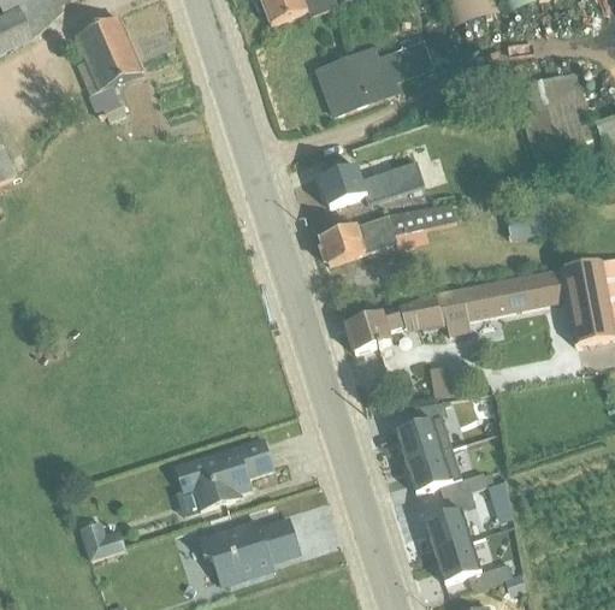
[(25,0),(3,12),(0,13),(0,53),(34,37),(63,10),(60,5),(70,0),(25,0)]
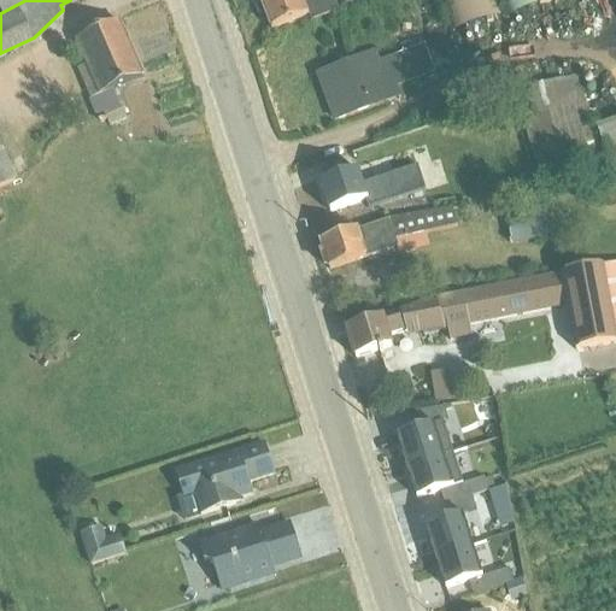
[(0,6),(3,12),(25,0),(0,0),(0,6)]
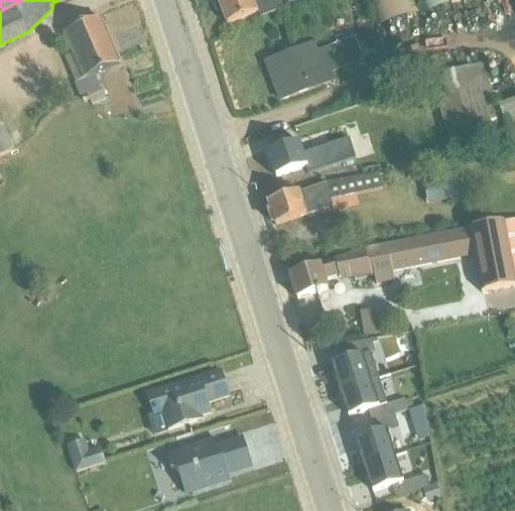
[(218,0),(226,22),(257,10),(258,14),(282,5),(282,7),(300,0),(218,0)]
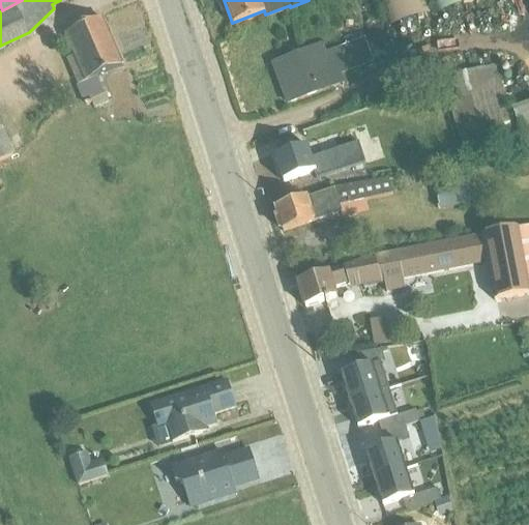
[(381,0),(388,23),(430,10),(425,0),(381,0)]
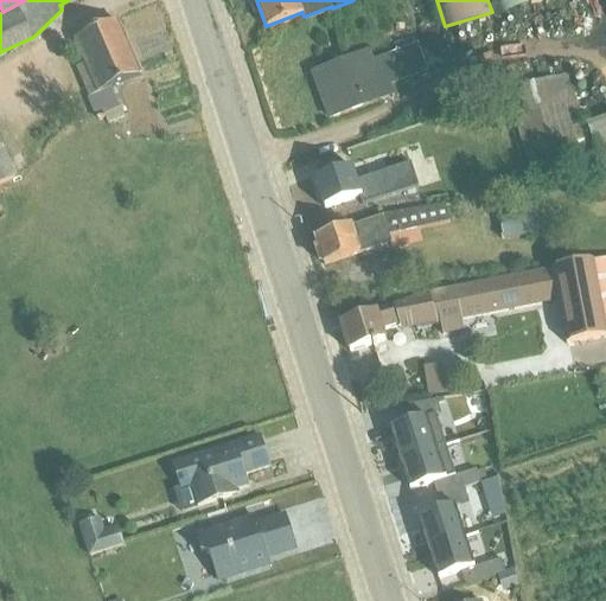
[(498,0),(502,11),(535,0),(498,0)]
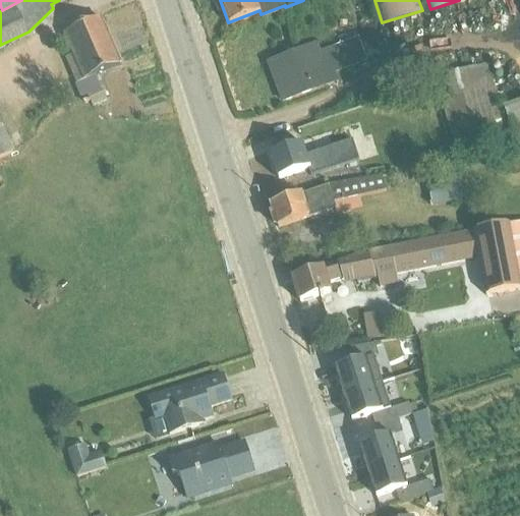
[(64,55),(82,98),(89,96),(92,103),(106,98),(95,72),(120,61),(99,15),(62,32),(71,51),(64,55)]
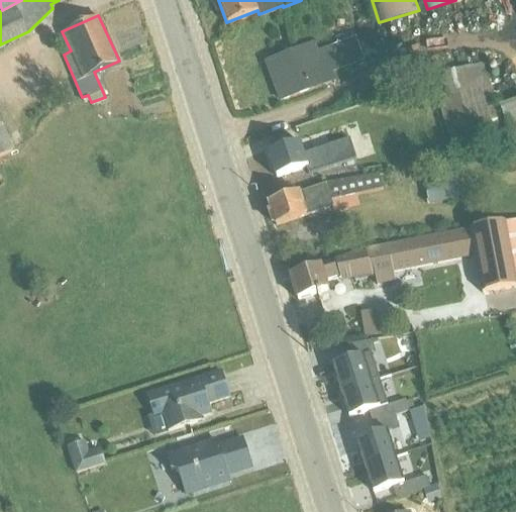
[(354,34),(318,48),(315,40),(266,59),(281,98),(335,78),(332,70),(364,58),(354,34)]
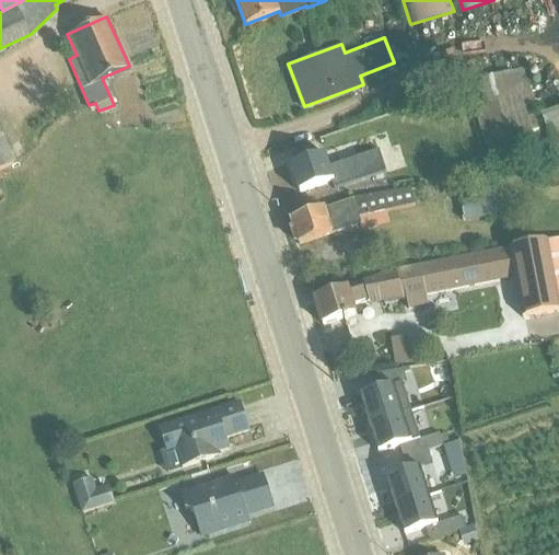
[(465,81),(489,158),(547,141),(523,64),(465,81)]
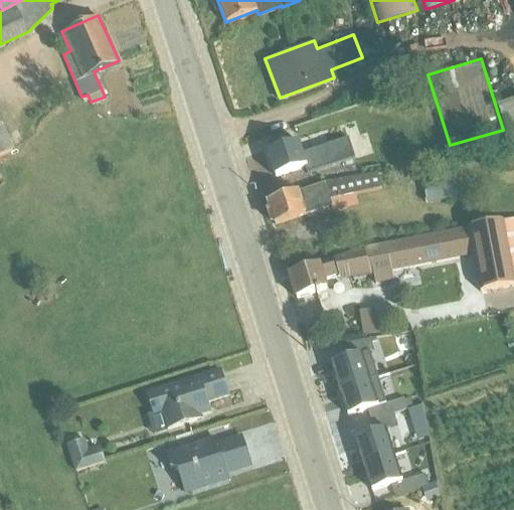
[(507,132),(513,129),(513,97),(496,103),(507,132)]
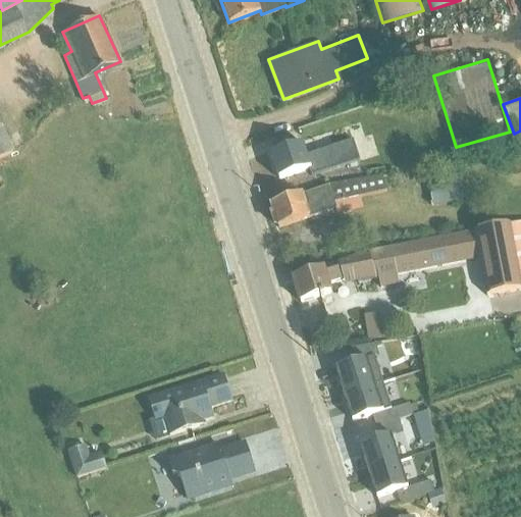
[(0,154),(14,148),(0,117),(0,154)]
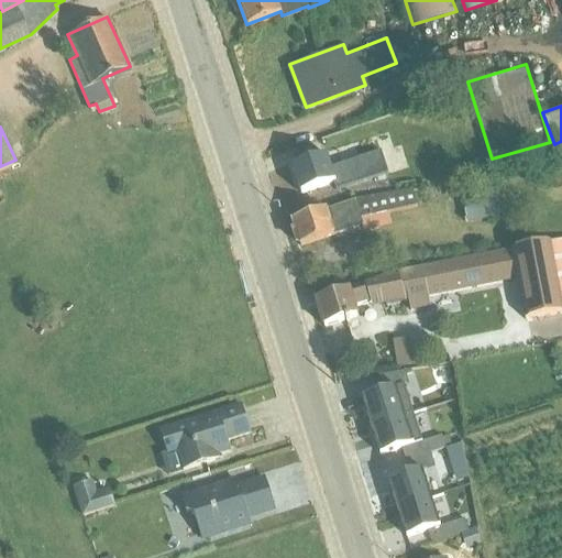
[(335,187),(388,171),(381,148),(356,155),(359,161),(348,164),(346,159),(330,164),(327,153),(291,164),(300,189),(333,179),(335,187)]
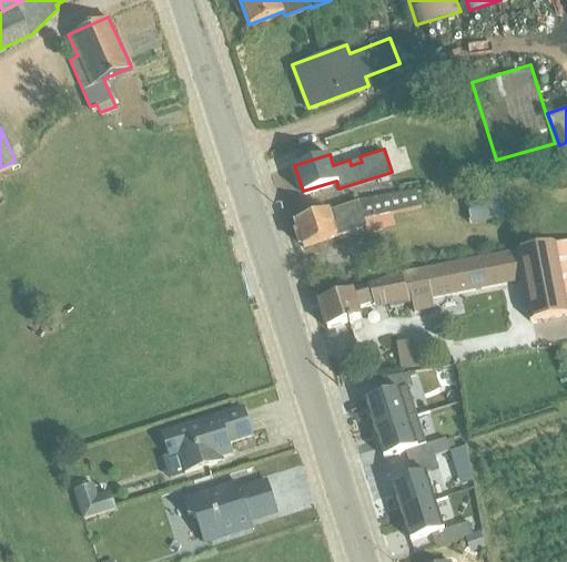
[(302,244),(364,224),(365,231),(394,224),(392,211),(419,205),(416,185),(356,197),(357,198),(294,220),(302,244)]
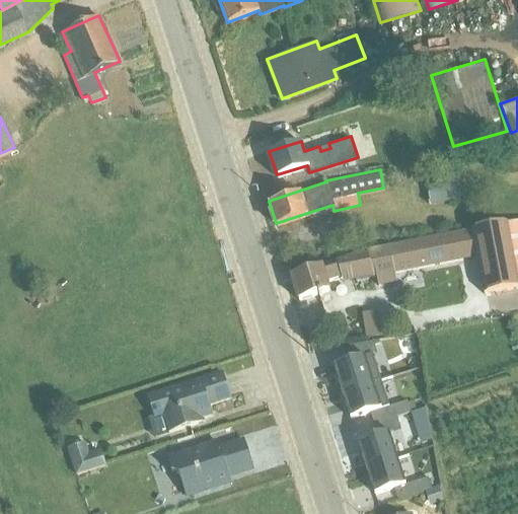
[(457,170),(424,176),(429,202),(464,195),(463,194),(457,170)]
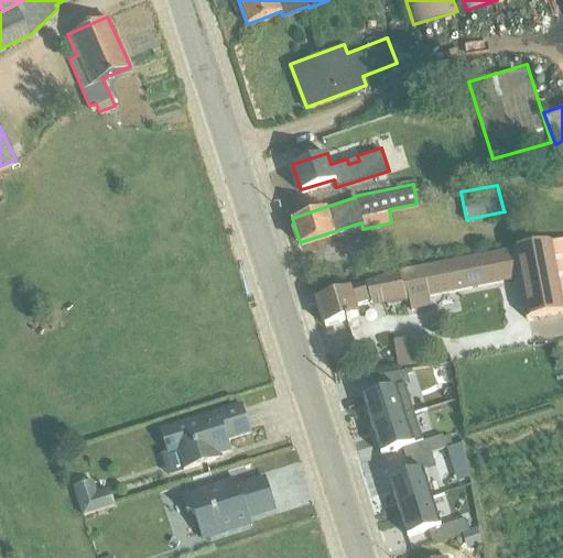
[(359,312),(356,303),(369,298),(371,304),(408,296),(410,308),(431,304),(429,293),(518,275),(526,316),(562,308),(562,304),(561,294),(562,293),(562,236),(397,267),(315,296),(324,324),(359,312)]
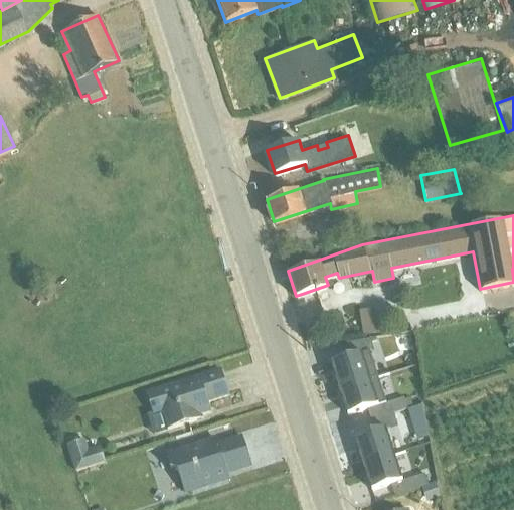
[(377,331),(373,304),(358,307),(362,333),(377,331)]
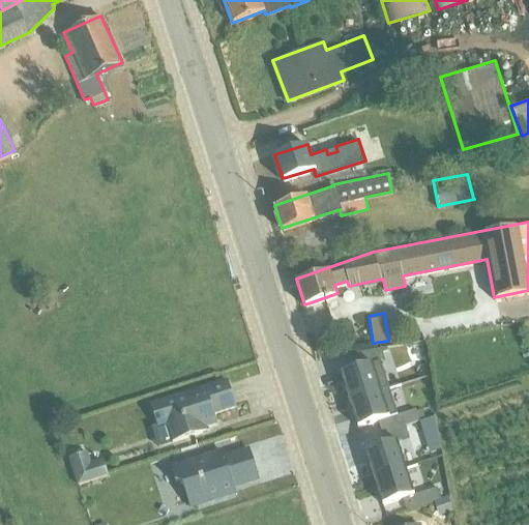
[(360,365),(379,358),(383,357),(380,346),(355,349),(360,365)]
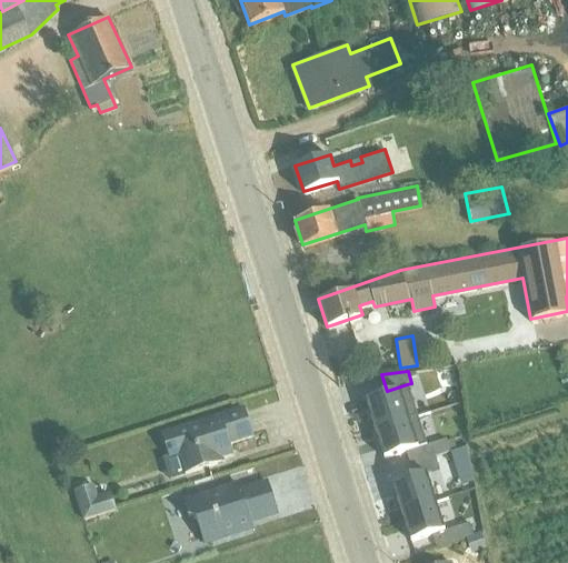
[(407,384),(387,391),(365,398),(374,426),(416,413),(407,384)]
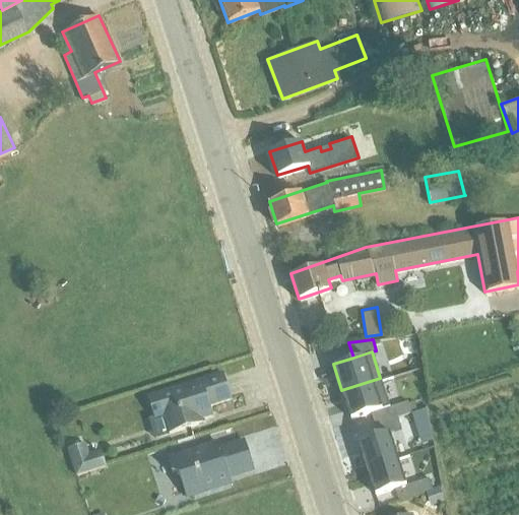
[(147,395),(153,415),(148,416),(153,434),(167,430),(167,432),(204,420),(203,416),(212,413),(209,403),(231,396),(222,371),(147,395)]
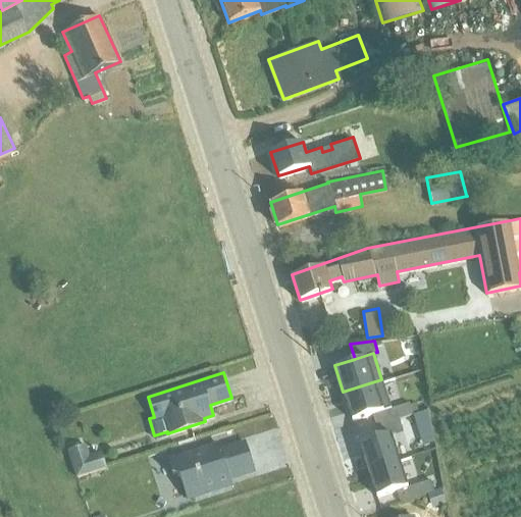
[(381,379),(343,392),(352,418),(371,412),(389,406),(381,379)]
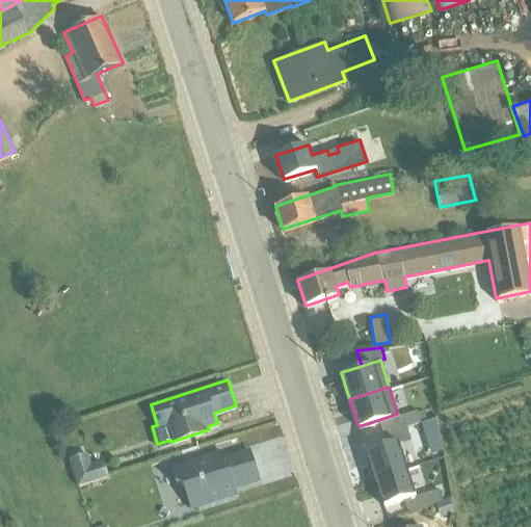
[(397,414),(378,420),(382,431),(400,426),(406,424),(421,419),(417,407),(397,414)]
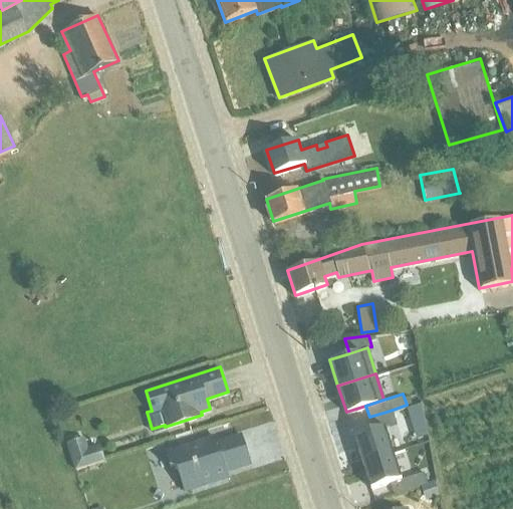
[(419,434),(429,431),(422,399),(411,401),(419,434)]
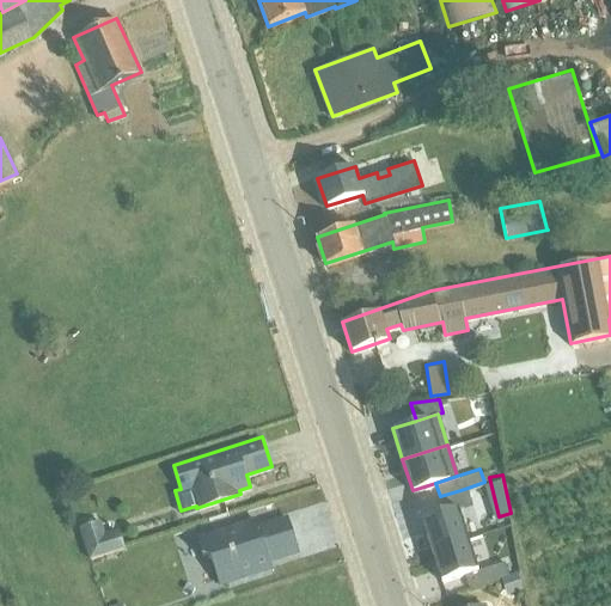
[(444,510),(457,506),(472,501),(468,488),(460,490),(440,496),(444,510)]
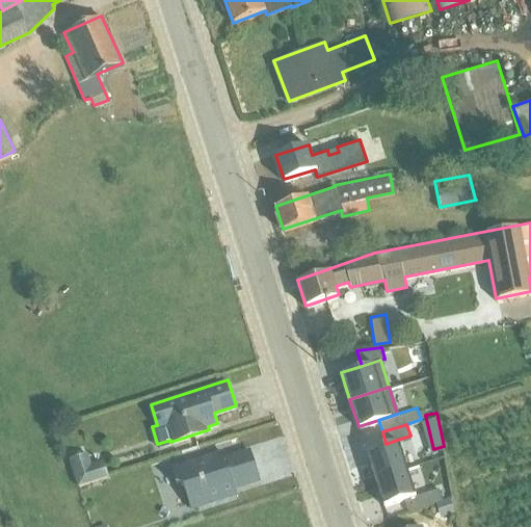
[(397,440),(386,444),(366,450),(374,477),(405,467),(397,440)]
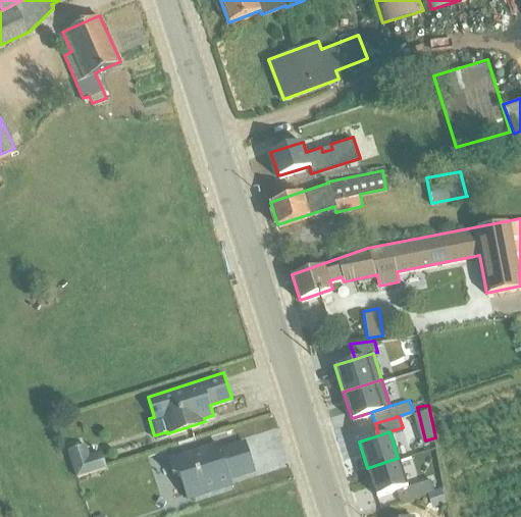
[(221,449),(218,440),(167,456),(171,472),(179,476),(187,499),(232,483),(229,475),(254,468),(246,441),(221,449)]
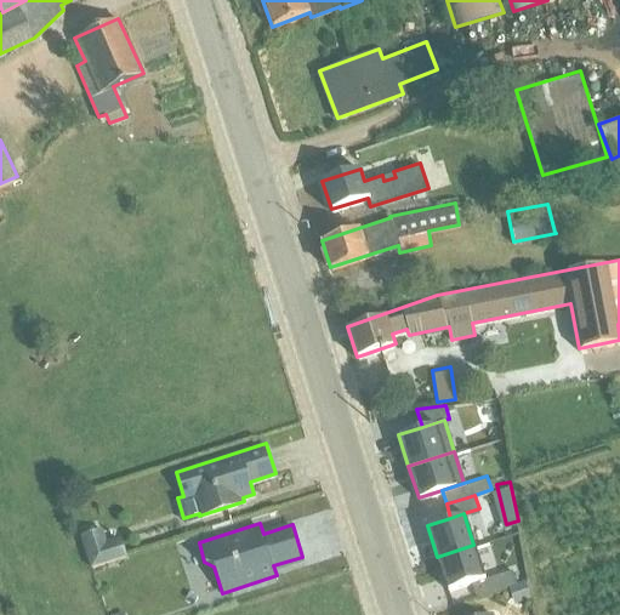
[(106,539),(102,525),(79,533),(89,565),(126,554),(120,534),(106,539)]
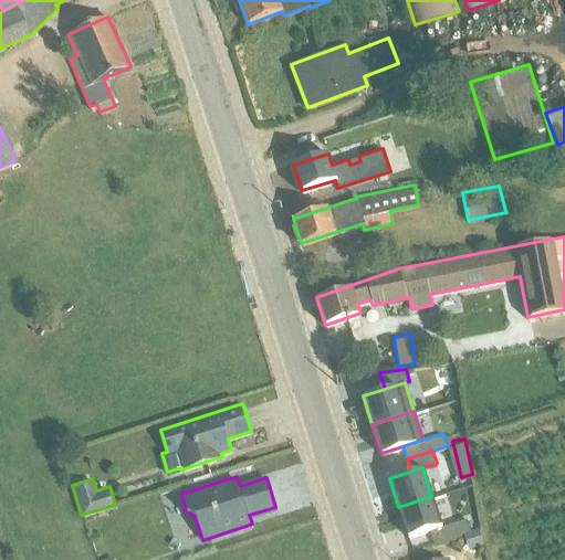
[(431,496),(398,507),(408,536),(428,529),(441,525),(431,496)]
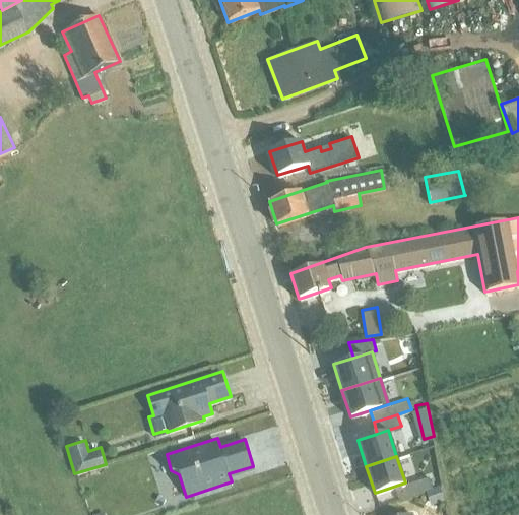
[(405,483),(393,487),(397,498),(415,491),(433,486),(429,475),(405,483)]
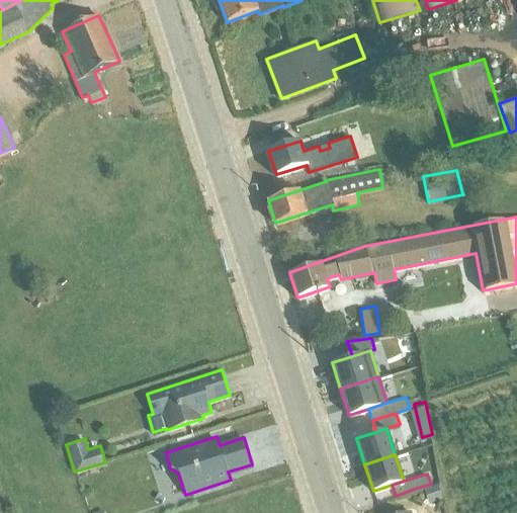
[(428,501),(443,496),(438,482),(423,487),(428,501)]
